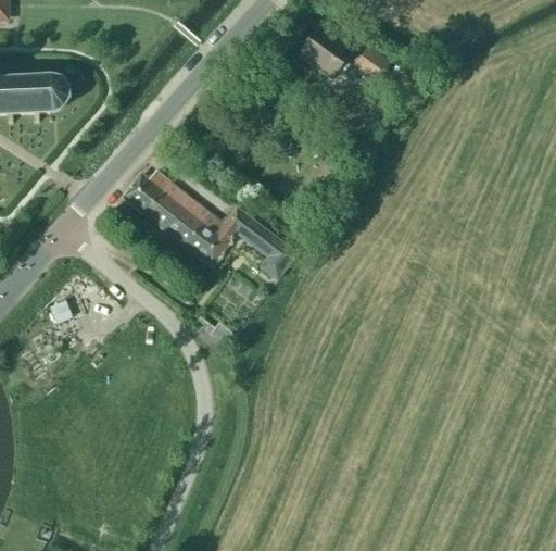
[(348,71),(358,78),(362,75),(374,84),(389,62),(367,45),(357,58),(350,52),(351,51),(317,26),(299,53),(331,78),(344,61),(351,65),(351,66),(348,71)]
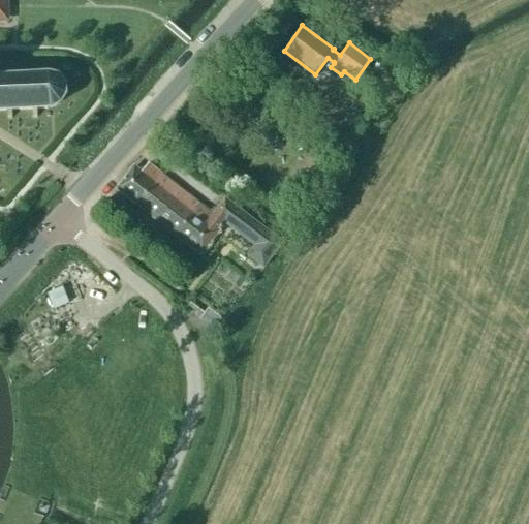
[(0,106),(7,108),(7,116),(11,115),(11,106),(32,106),(32,115),(36,114),(36,105),(49,105),(50,105),(53,104),(55,103),(56,102),(58,101),(60,100),(61,99),(62,97),(63,95),(64,93),(64,90),(64,89),(64,86),(64,85),(64,84),(63,82),(63,81),(62,79),(60,76),(58,74),(56,72),(53,71),(52,70),(49,70),(0,71),(0,106)]
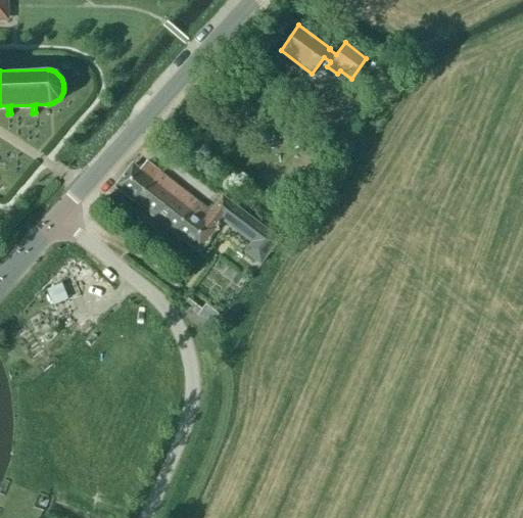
[(139,167),(132,161),(114,184),(135,199),(152,177),(155,180),(162,171),(146,158),(139,167)]
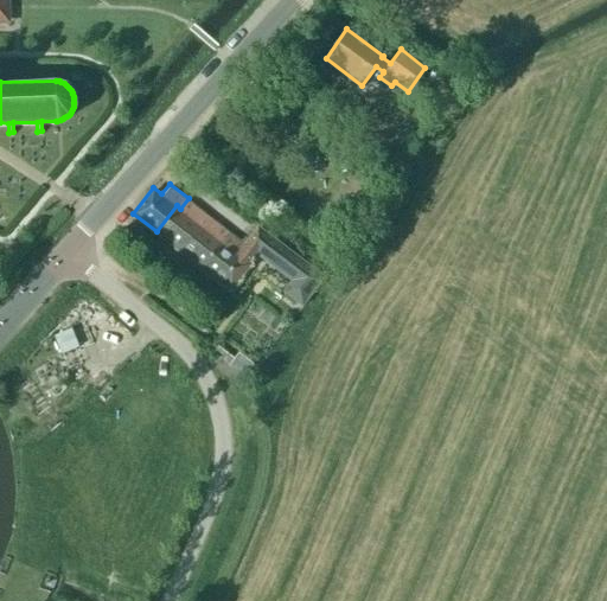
[(229,230),(208,213),(189,198),(180,209),(177,205),(157,231),(200,267),(229,230)]
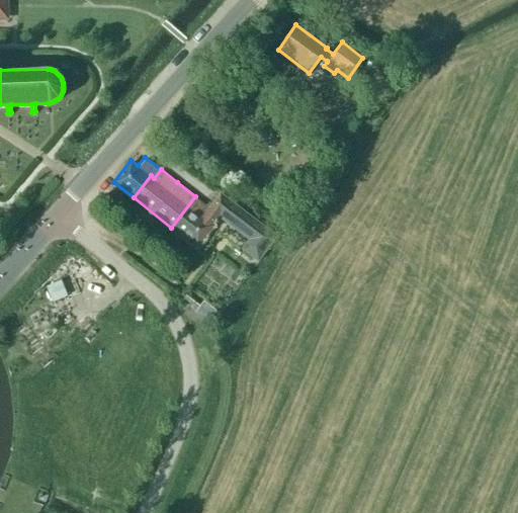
[(277,236),(222,192),(209,207),(195,196),(171,228),(196,247),(221,215),(252,239),(243,249),(256,259),(264,249),(266,250),(277,236)]
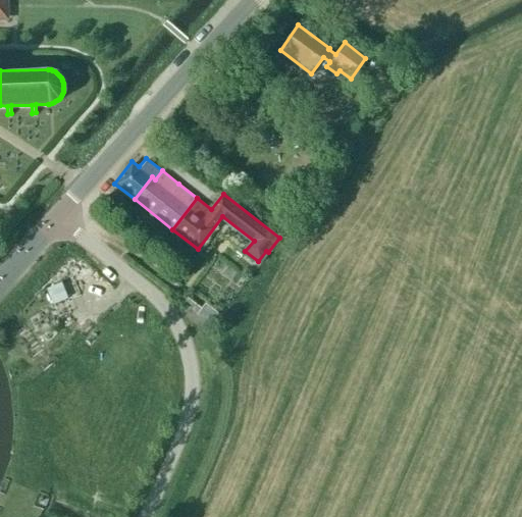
[(52,302),(67,297),(61,280),(46,286),(52,302)]
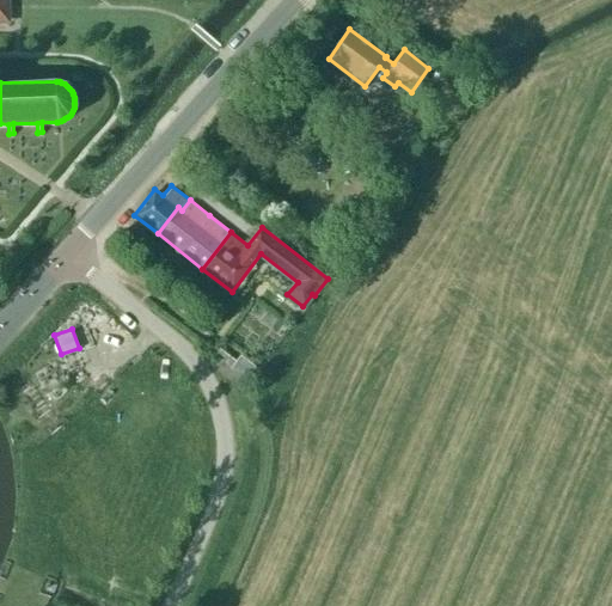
[(256,365),(240,353),(231,365),(246,375),(246,377),(256,365)]
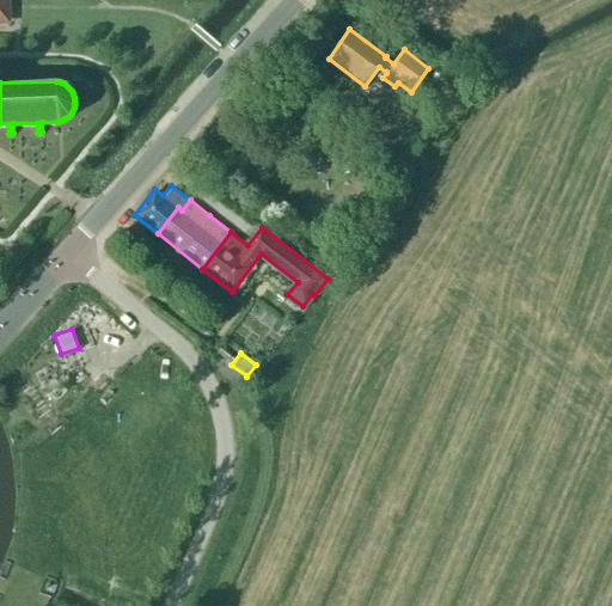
All buildings are outlined.
